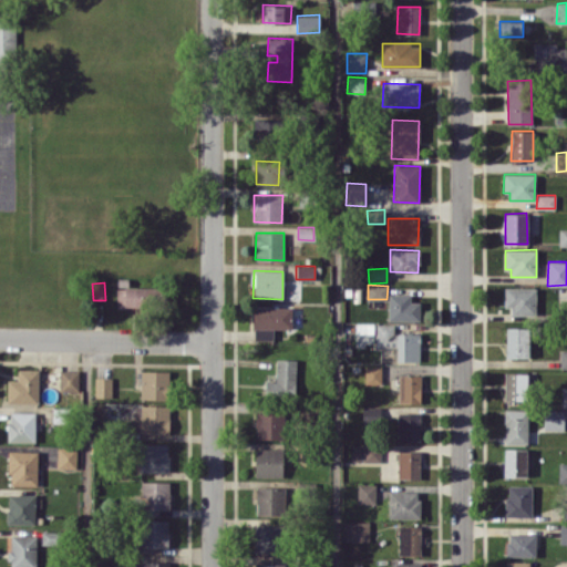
[(153,287),(116,287),(116,307),(153,306),(153,287)]
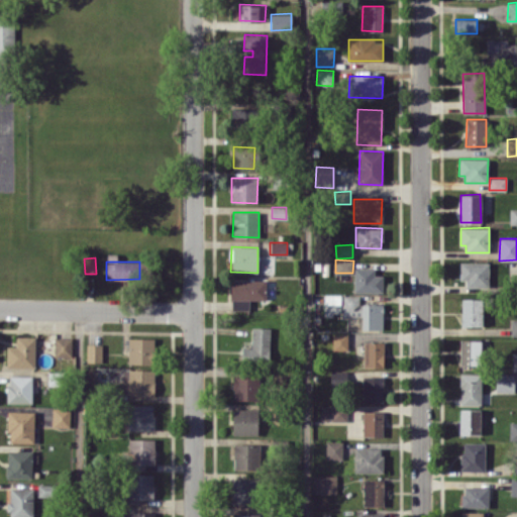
[(488,287),(489,263),(460,263),(459,280),(467,280),(466,286),(488,287)]
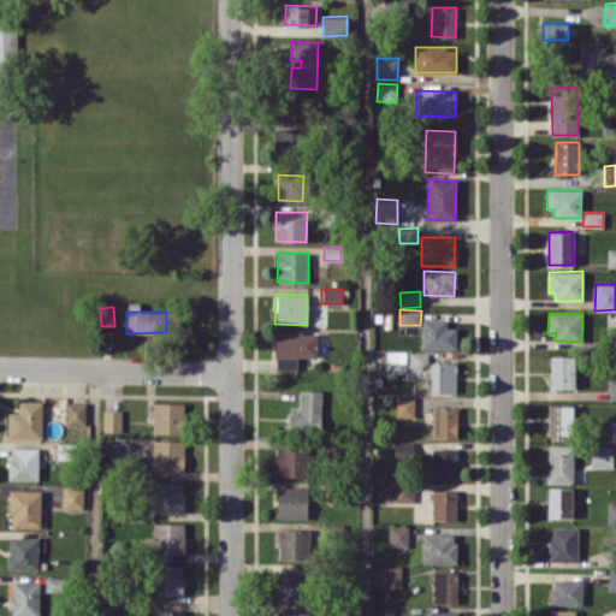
[(446,319),(422,319),(421,348),(456,348),(456,327),(445,327),(446,319)]
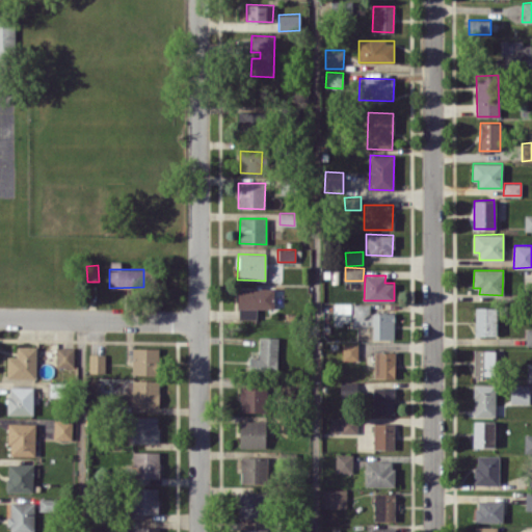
[(256,319),(257,308),(272,309),(272,288),(238,288),(238,319),(256,319)]
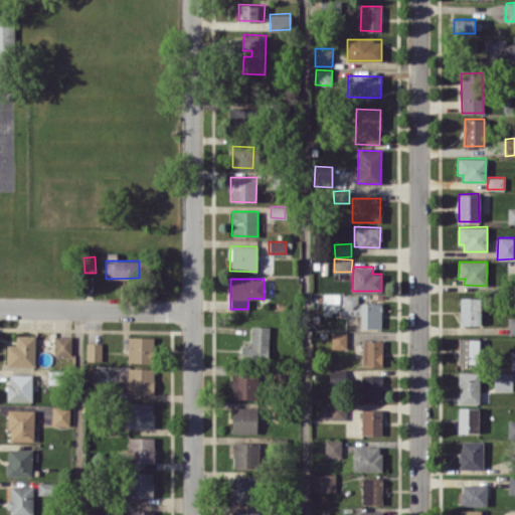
[(323,313),(339,313),(340,294),(323,293),(323,313)]
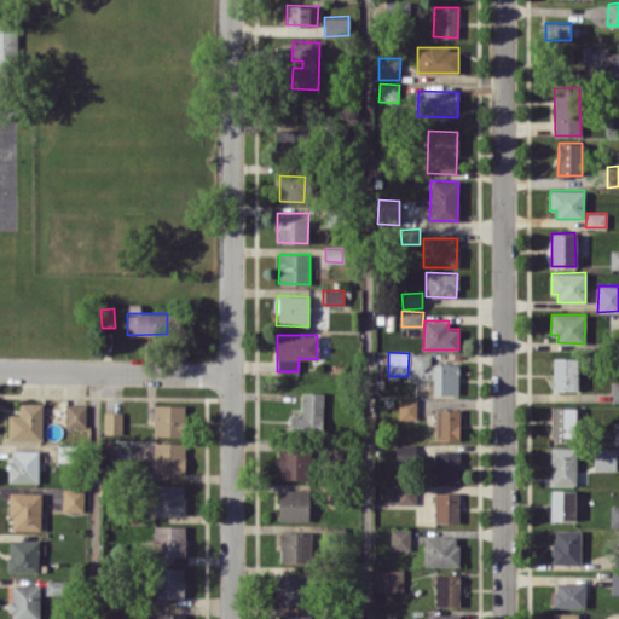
[(431,379),(431,353),(411,353),(410,379),(431,379)]
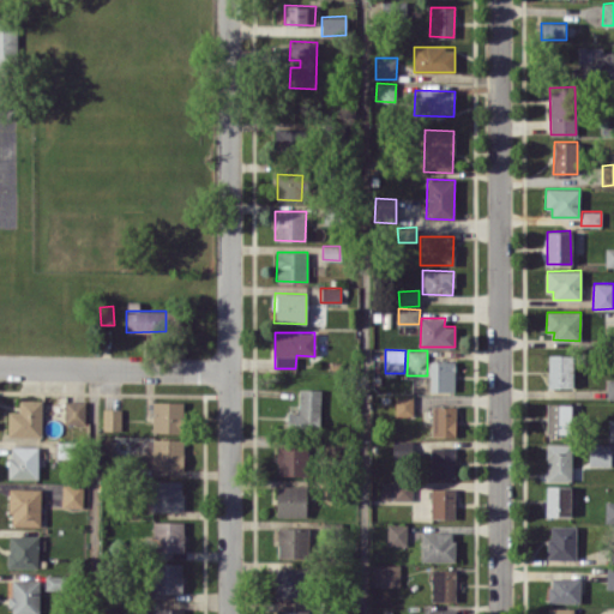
[(572,387),(573,355),(548,354),(548,386),(572,387)]
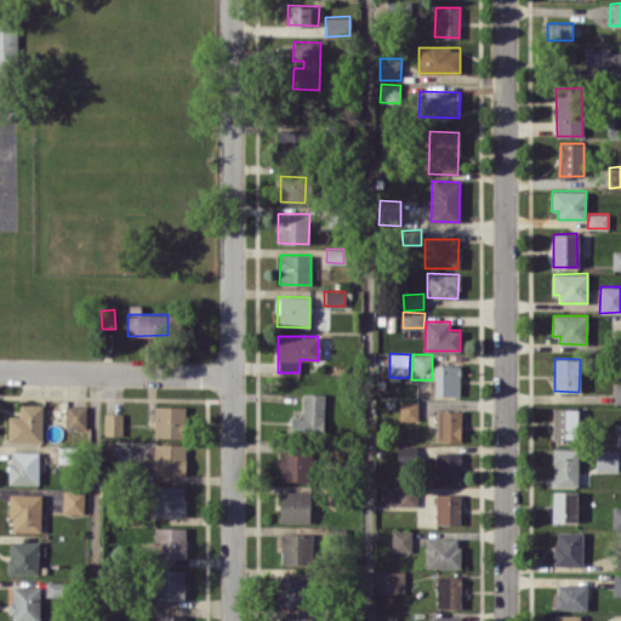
[(436,396),(460,396),(459,364),(434,364),(436,396)]
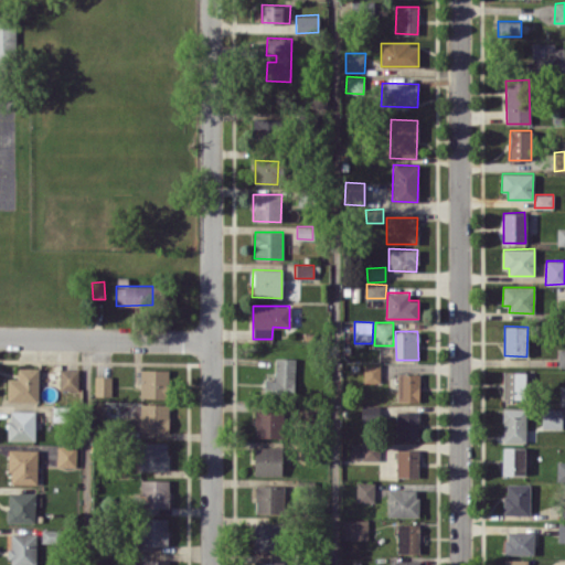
[(294,392),(295,359),(275,358),(274,380),(264,379),(264,391),(294,392)]
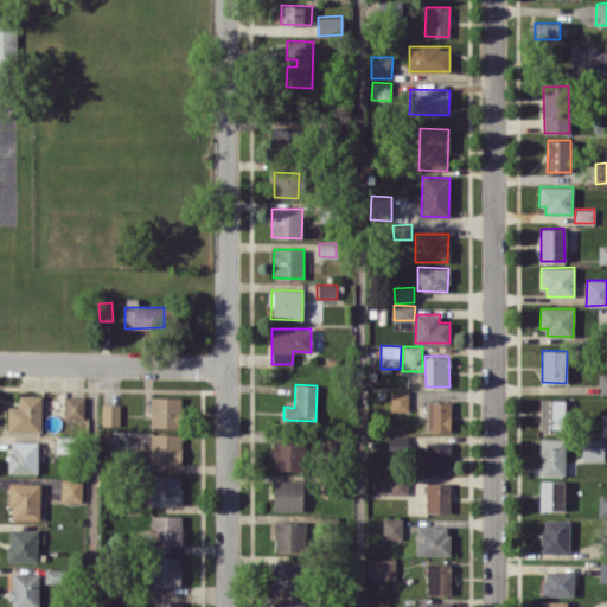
[(390,410),(408,410),(408,391),(390,391),(390,410)]
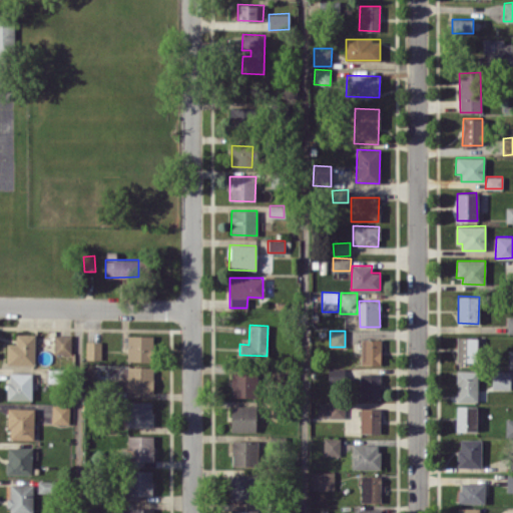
[(34,334),(16,334),(16,344),(7,344),(6,365),(34,365),(34,334)]
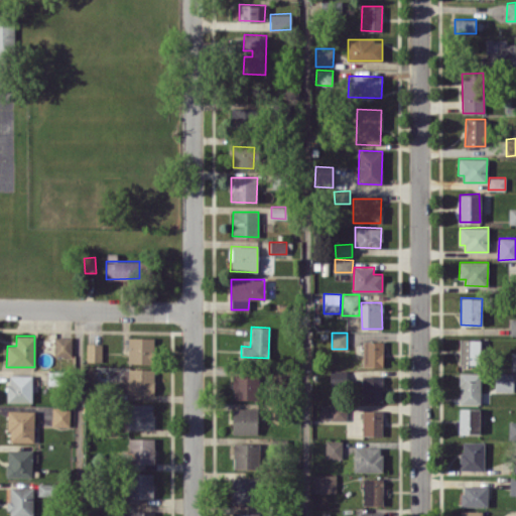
[(71,356),(72,337),(54,337),(53,356),(71,356)]
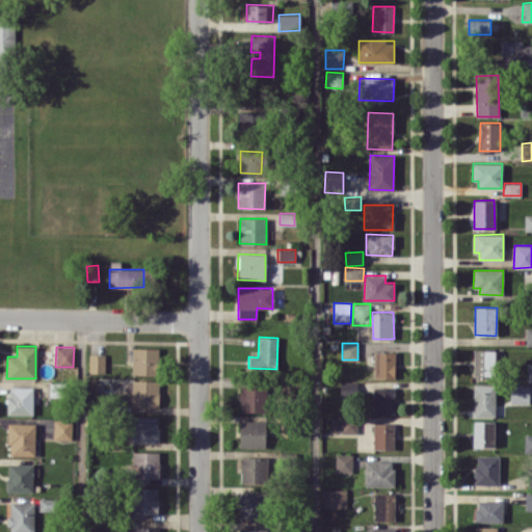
[(132,374),(159,374),(159,348),(132,348),(132,374)]
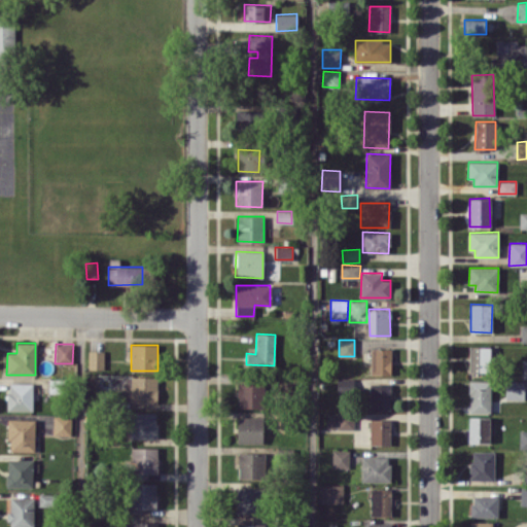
[(468,346),(468,373),(490,373),(490,359),(498,359),(498,346),(468,346)]
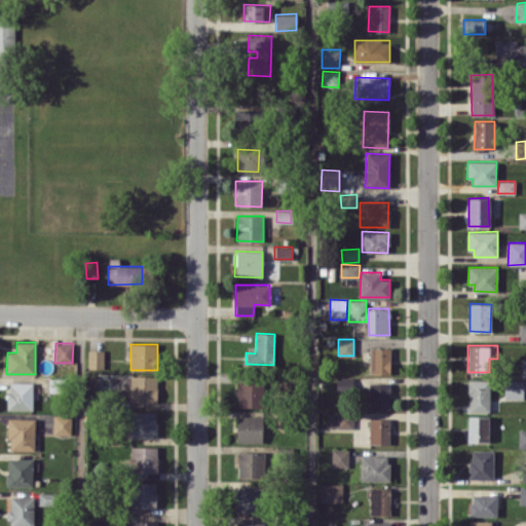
[(389,374),(390,348),(369,348),(369,373),(389,374)]
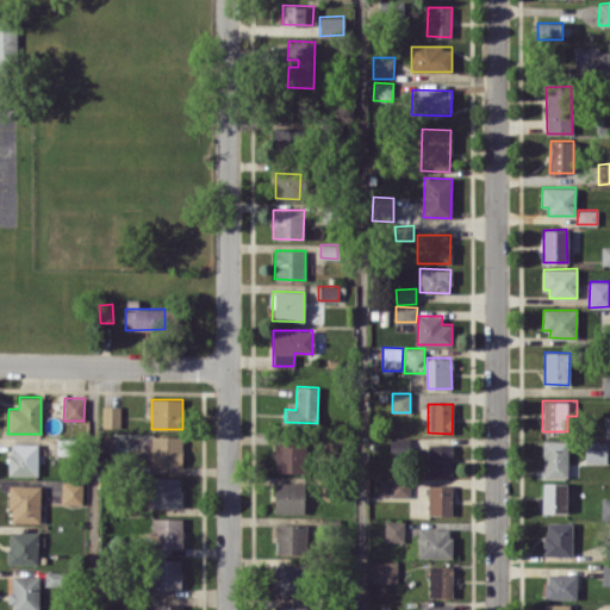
[(119,428),(119,406),(103,406),(101,427),(119,428)]
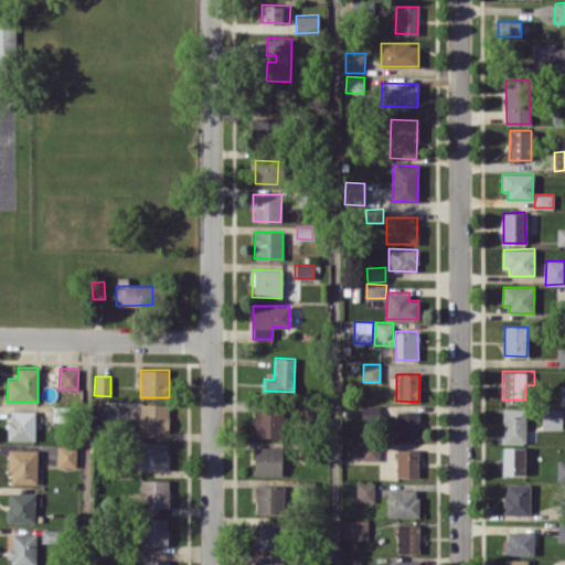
[(169,433),(169,404),(134,403),(134,414),(140,415),(140,432),(169,433)]
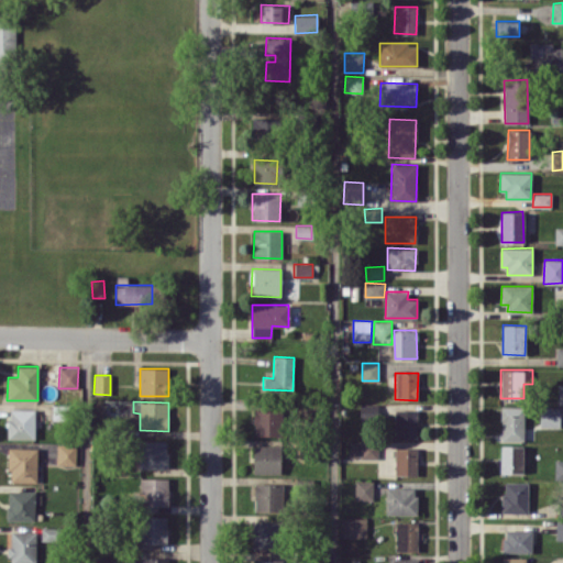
[(523,441),(525,407),(501,406),(500,440),(523,441)]
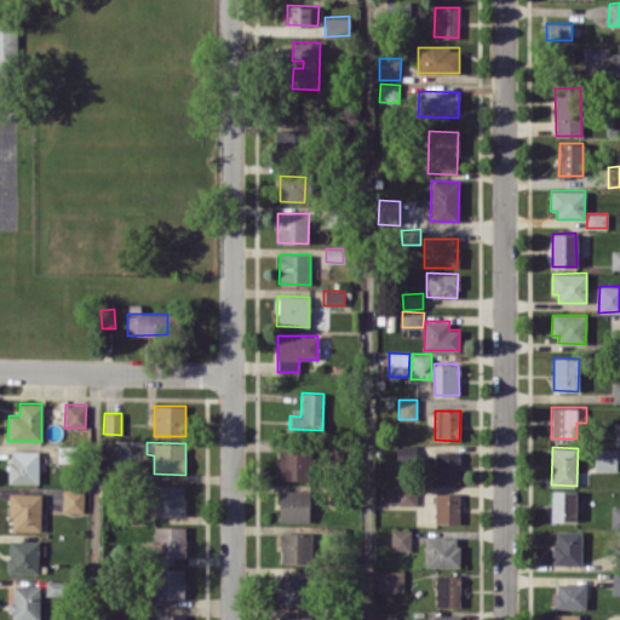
[(616,447),(593,448),(595,470),(616,470),(616,447)]
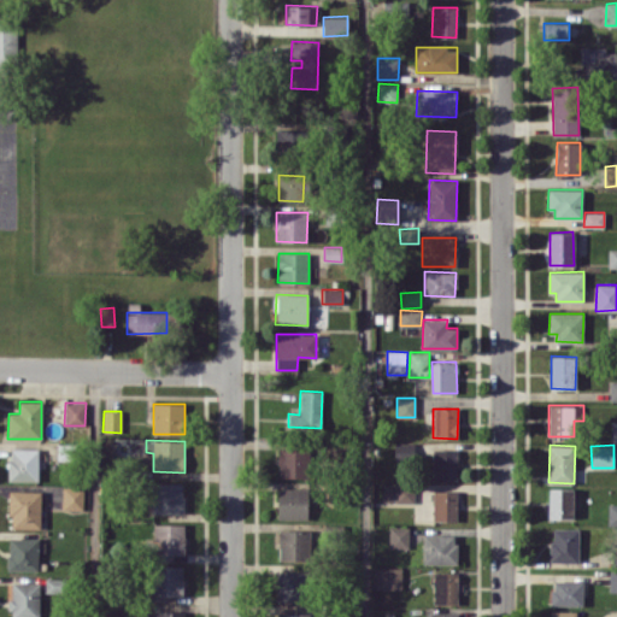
[(278,476),(307,477),(307,447),(278,446),(278,476)]
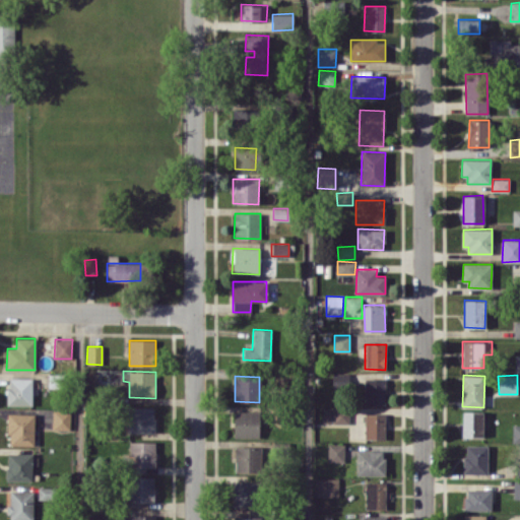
[(6,405),(33,405),(31,378),(9,378),(10,386),(6,386),(6,405)]
